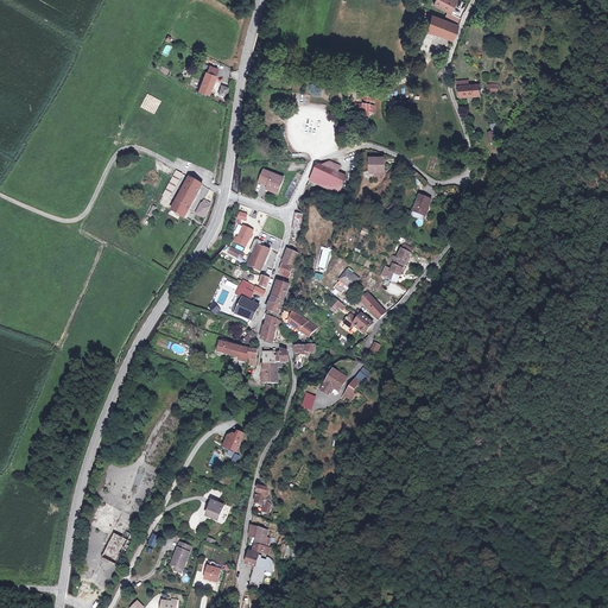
[(454,0),(436,0),(435,4),(449,11),(451,7),(453,8),(456,1),(454,0)]
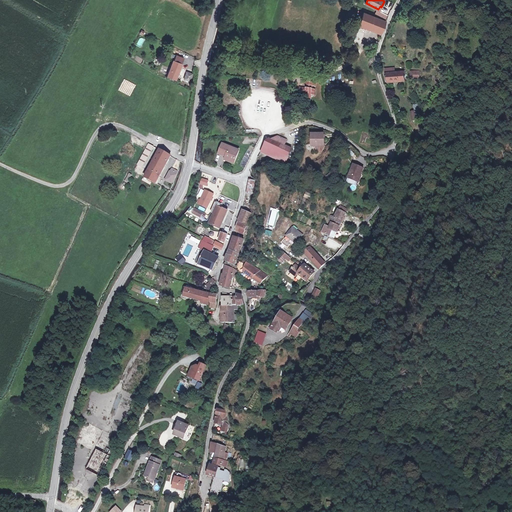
[(391,0),(390,0),(382,0),(384,1),(381,7),(380,6),(378,9),(385,12),(391,0)]
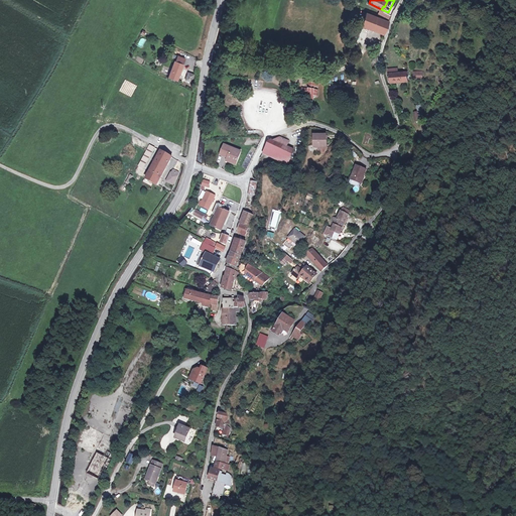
[(363,25),(385,34),(390,21),(389,20),(366,12),(365,13),(367,14),(363,25)]
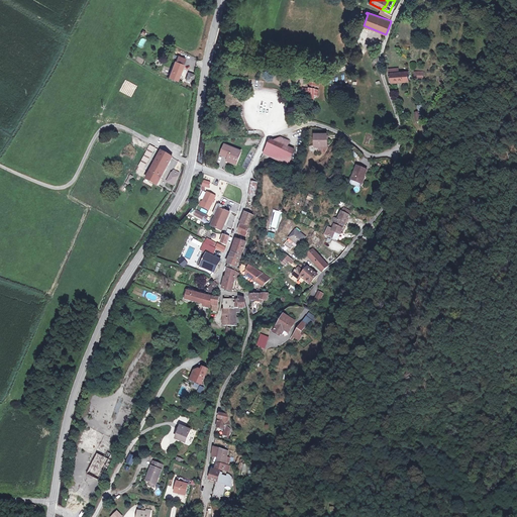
[(362,25),(357,23),(350,40),(353,42),(354,42),(362,25)]
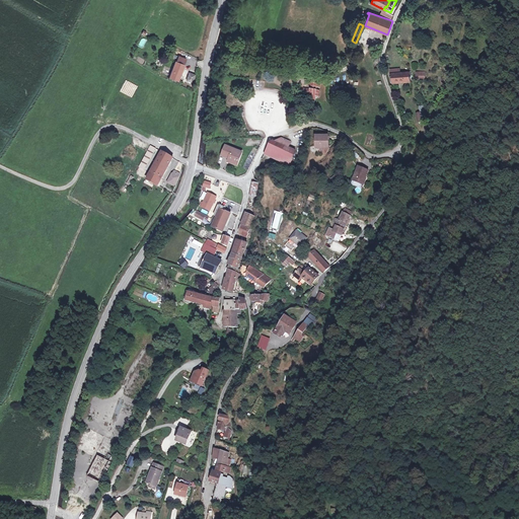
[(138,46),(143,49),(147,40),(142,38),(138,46)]
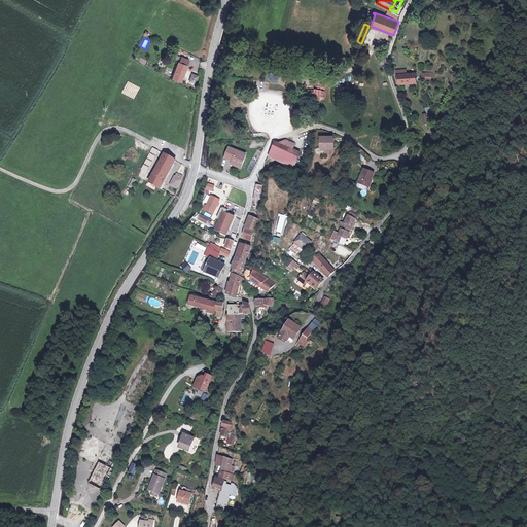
[(190,60),(181,57),(173,79),(183,82),(185,76),(184,76),(186,71),(187,72),(189,66),(188,65),(190,60)]
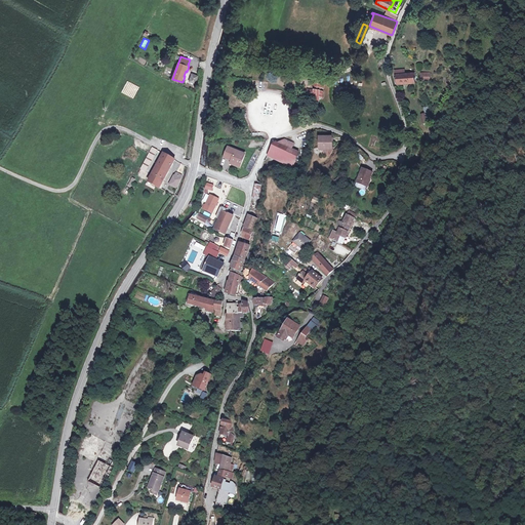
[(170,73),(163,71),(162,76),(163,76),(162,78),(166,79),(167,78),(168,78),(170,73)]
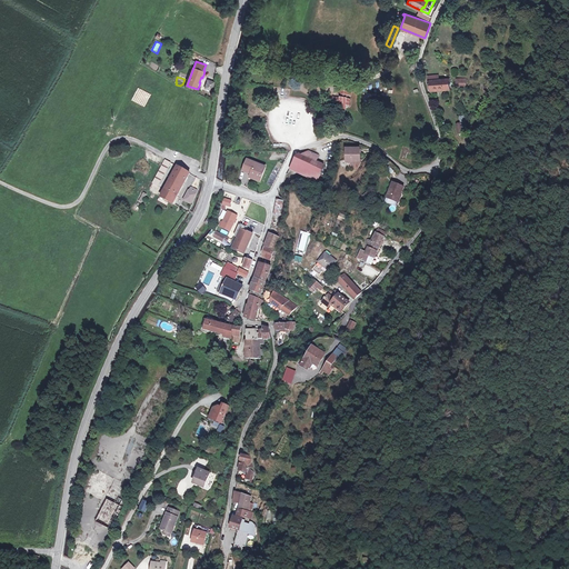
[(428,91),(448,93),(448,85),(445,83),(443,78),(428,78),(428,91)]
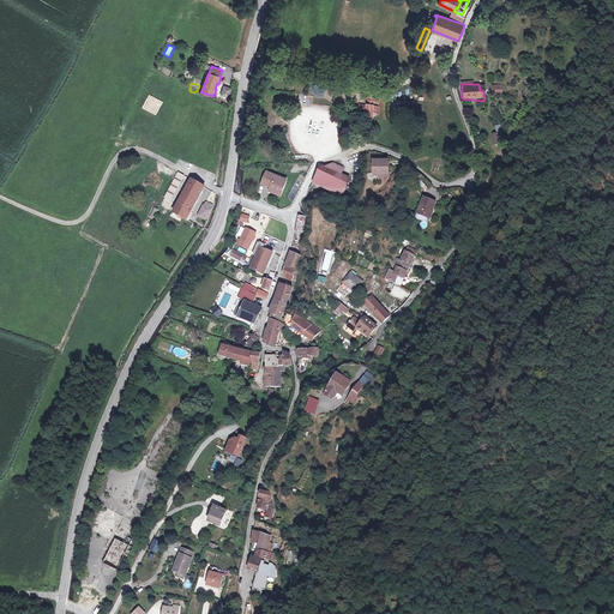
[(505,95),(504,85),(493,85),(493,96),(505,95)]
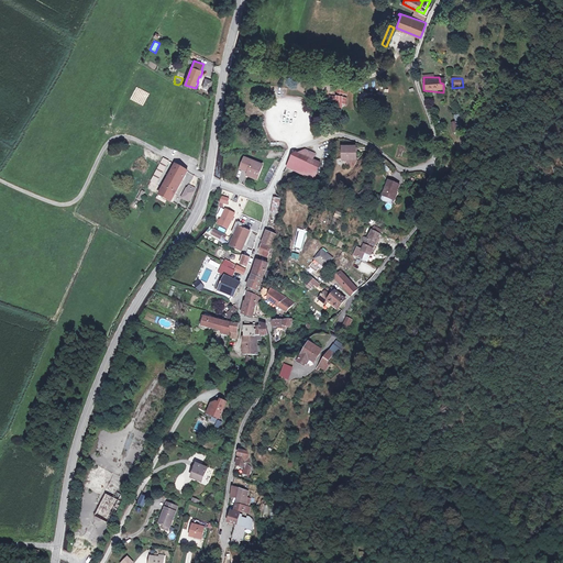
[(349,97),(350,88),(345,87),(346,84),(343,84),(343,87),(339,87),(339,90),(335,90),(334,94),(339,95),(339,98),(328,96),(327,102),(330,103),(329,107),(332,107),(333,105),(337,105),(337,108),(342,109),(343,106),(346,106),(348,99),(344,99),(345,96),(349,97)]
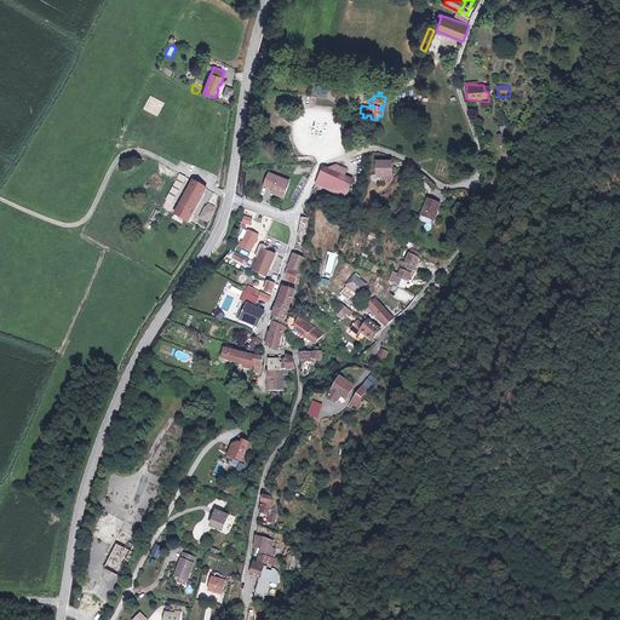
[(394,164),(380,162),(379,178),(392,179),(394,164)]
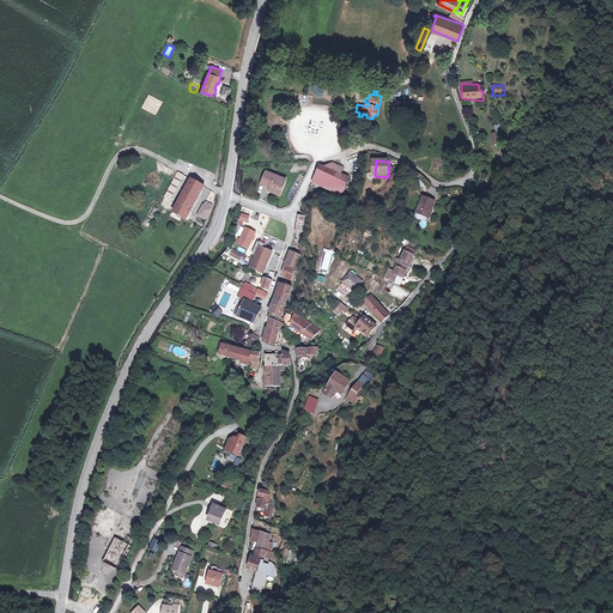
[(320,168),(311,182),(323,189),(340,200),(350,178),(337,174),(340,167),(332,165),(325,168),(323,167),(320,168)]
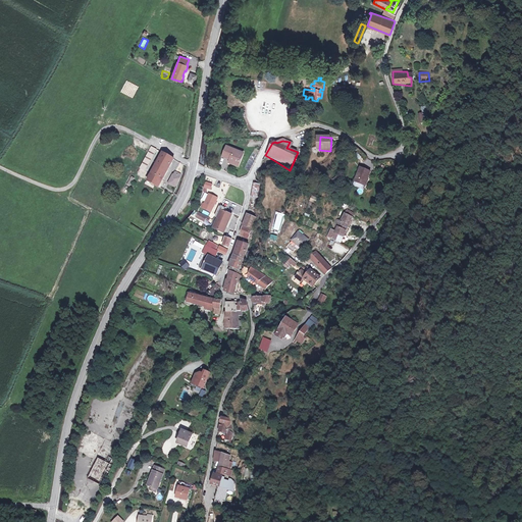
[(146,168),(158,148),(154,146),(142,166),(146,168)]
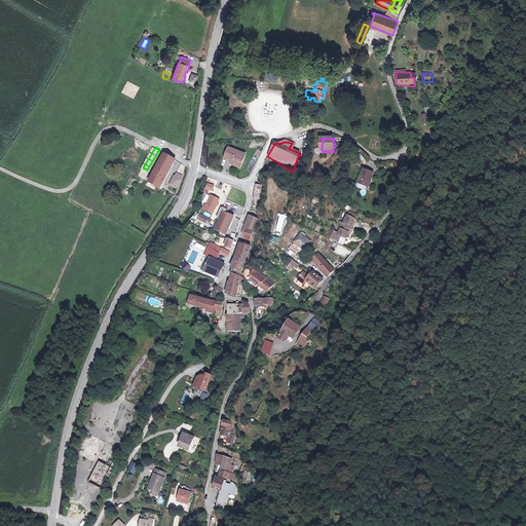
[(246,155),(228,149),(225,157),(233,160),(232,162),(231,165),(240,168),(246,155)]
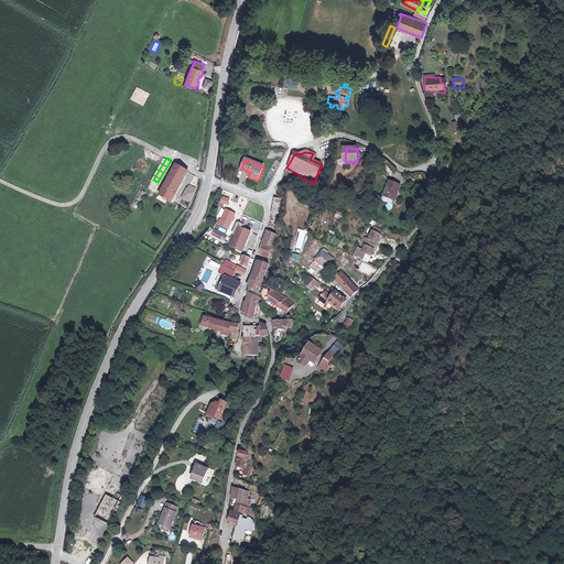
[(190,171),(177,164),(161,192),(155,188),(153,192),(154,193),(158,194),(172,203),(190,171)]
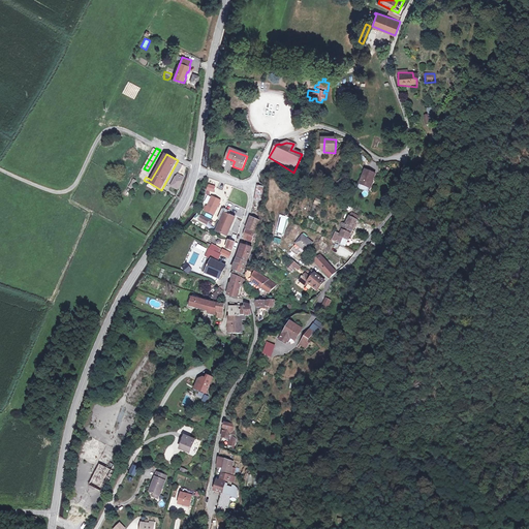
[(376,173),(366,167),(360,182),(371,186),(376,173)]
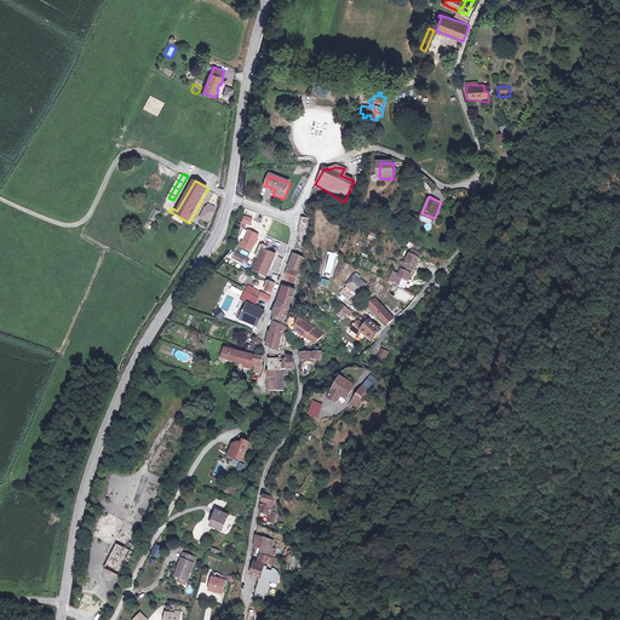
[(202,216),(211,219),(217,206),(208,204),(202,216)]
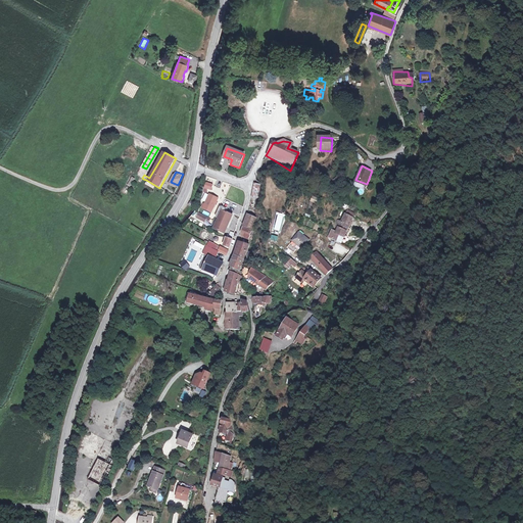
[(256,198),(259,184),(254,183),(251,196),(256,198)]
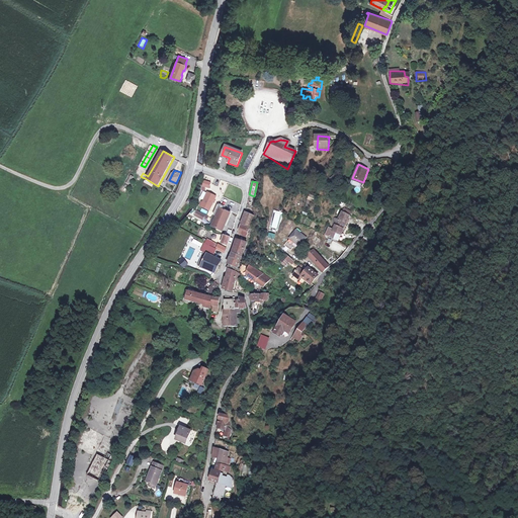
[(216,195),(208,192),(202,205),(209,209),(216,195)]
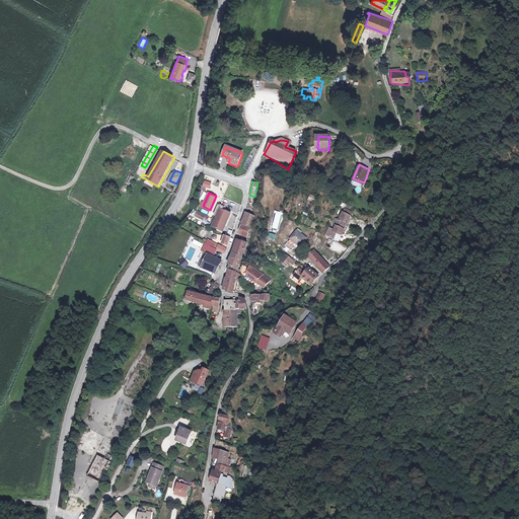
[(308,193),(305,198),(310,201),(313,196),(308,193)]
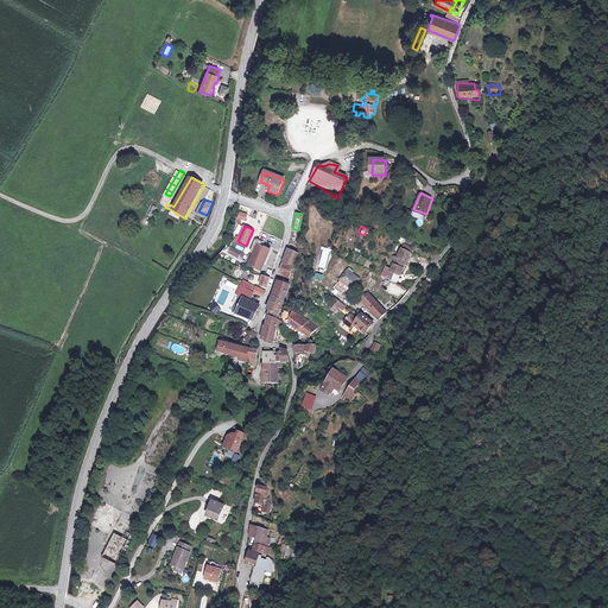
[(270,248),(255,242),(251,254),(254,255),(249,267),(260,272),(270,248)]
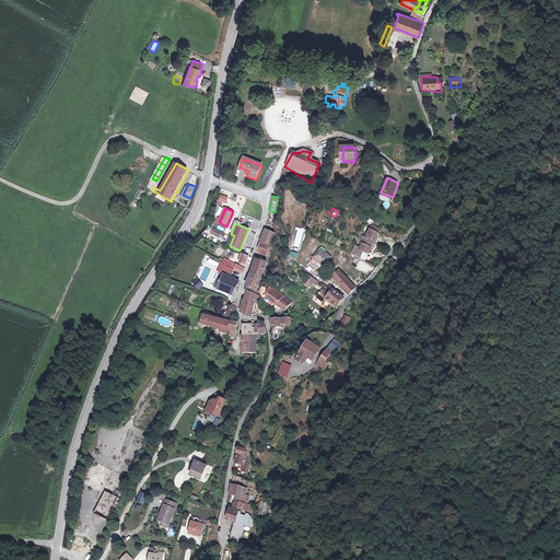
[(359,248),(354,246),(351,253),(360,257),(364,251),(369,253),(380,233),(371,228),(365,236),(362,234),(359,241),(362,243),(359,248)]
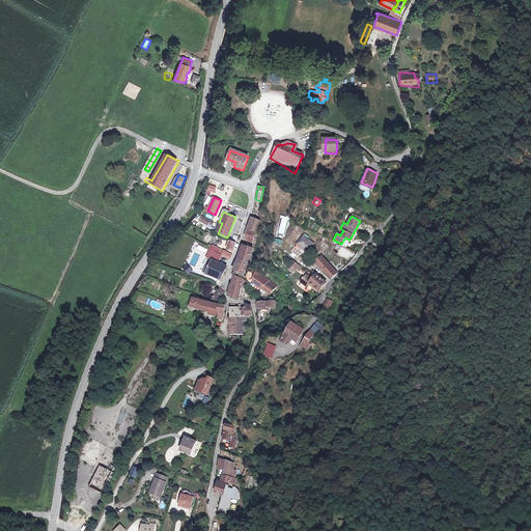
[(213,223),(202,218),(199,222),(207,227),(208,225),(212,226),(213,223)]
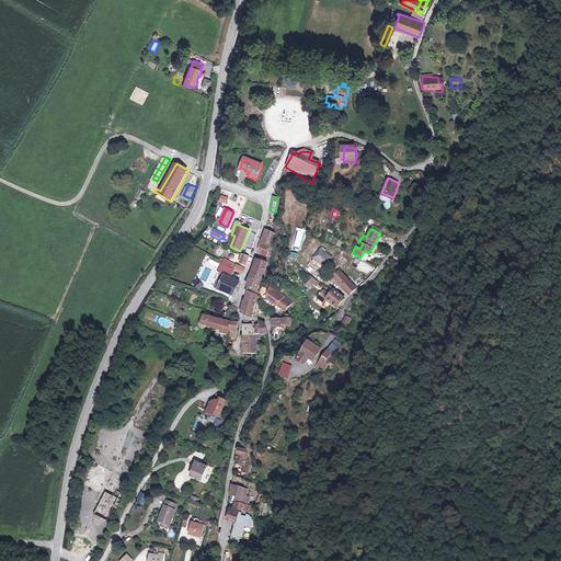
[(264,230),(260,243),(270,247),(271,242),(271,232),(264,230)]
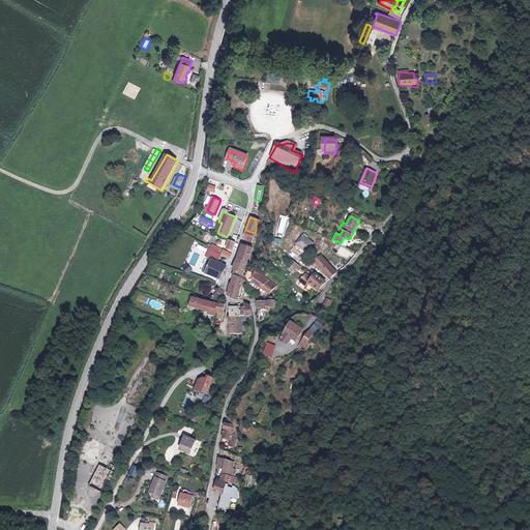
[(255,233),(245,230),(244,235),(253,238),(255,233)]
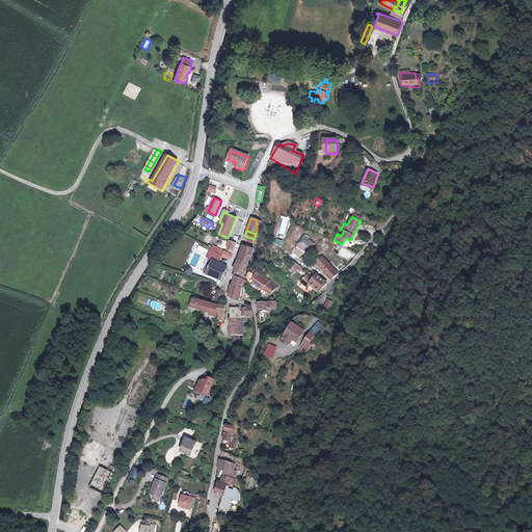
[(350,240),(346,238),(342,244),(346,247),(350,240)]
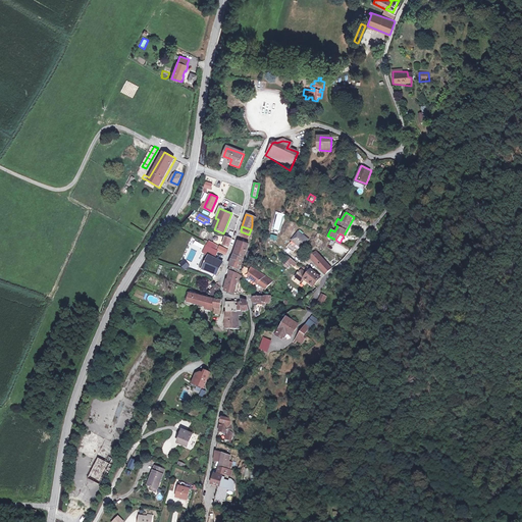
[(310,242),(302,235),(295,243),(304,250),(310,242)]
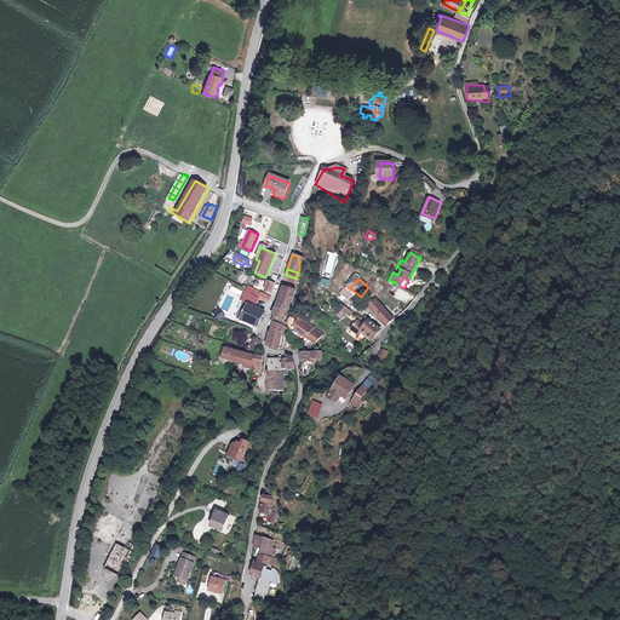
[(265,291),(273,294),(276,285),(268,282),(265,291)]
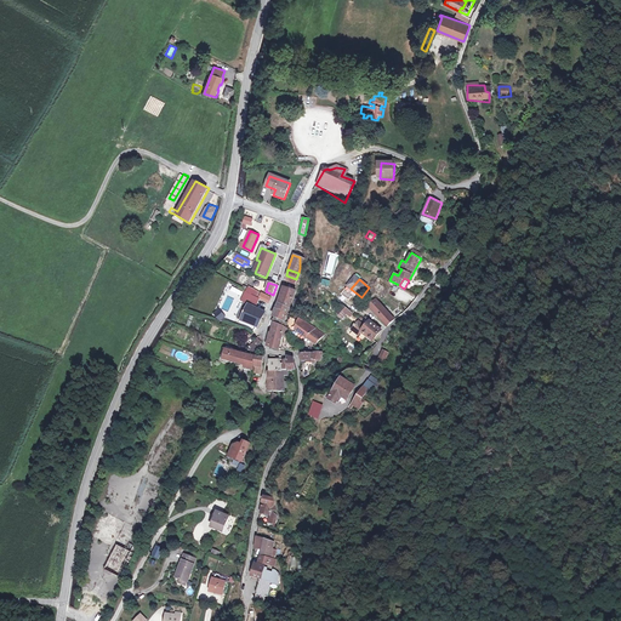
[(286,284),(280,305),(290,307),(295,290),(289,289),(290,285),(286,284)]
